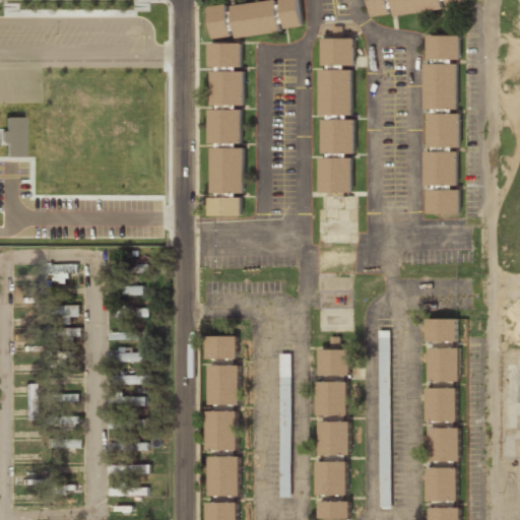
[(280,33),(278,0),(210,6),(213,39),(280,33)]
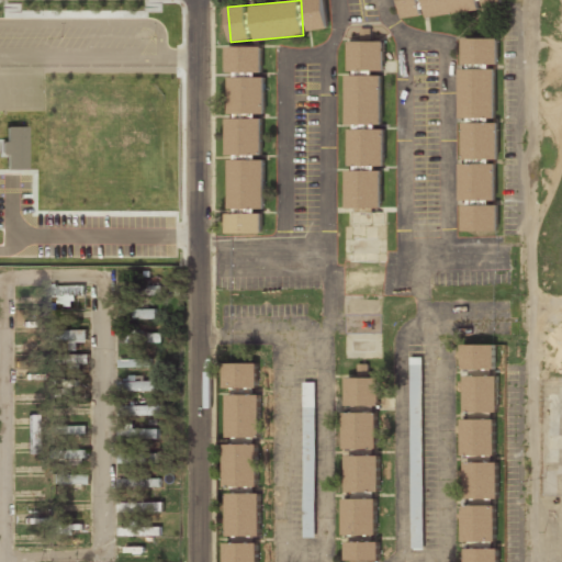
[(325,30),(325,0),(306,0),(306,30),(325,30)]
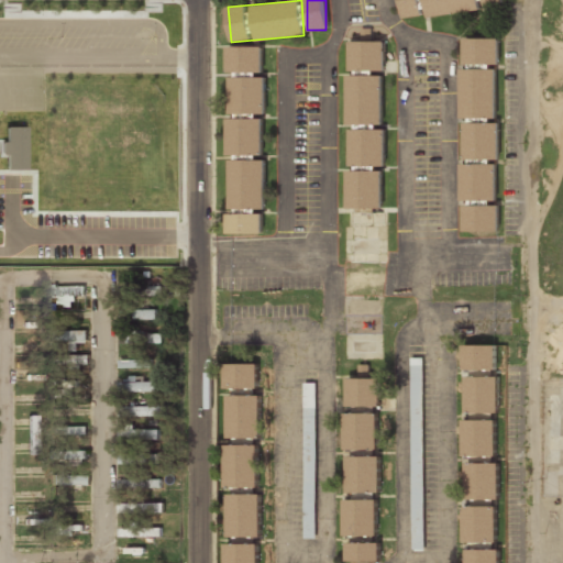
[(504,0),(399,0),(403,20),(505,8),(504,0)]
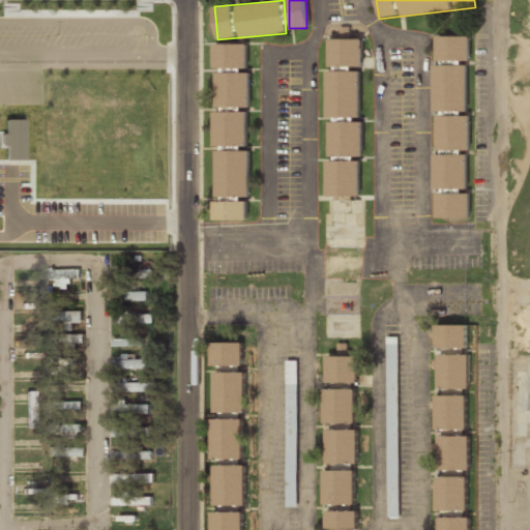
[(434,217),(469,217),(469,190),(468,190),(469,37),(435,36),(434,217)]
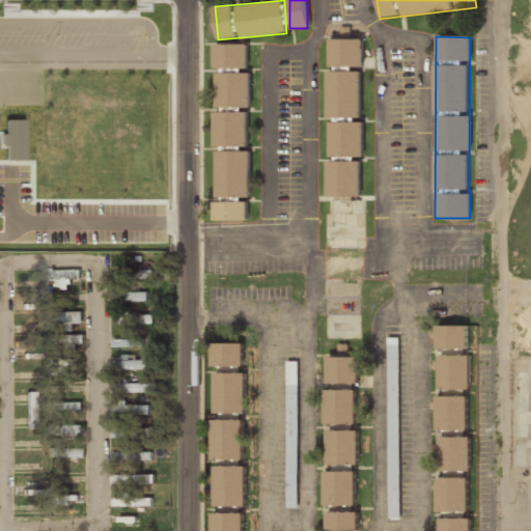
[(361,196),(361,159),(363,159),(363,119),(361,119),(361,70),(363,70),(363,39),(329,38),(329,71),(328,160),(327,196),(361,196)]
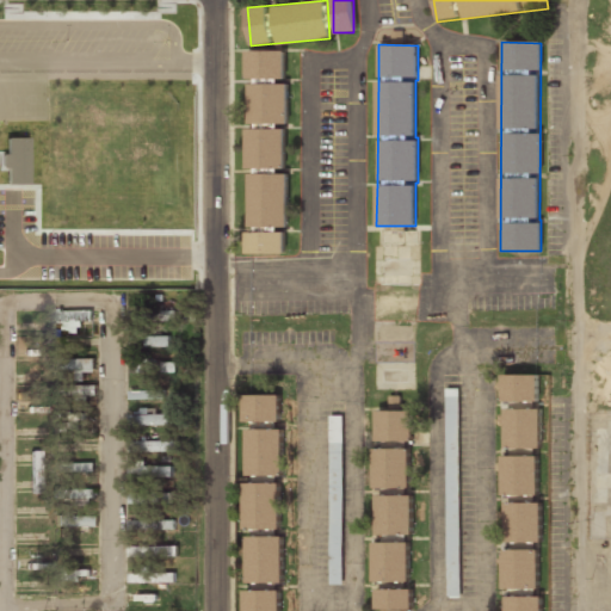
[(247,51),(247,79),(285,79),(285,51),(247,51)]
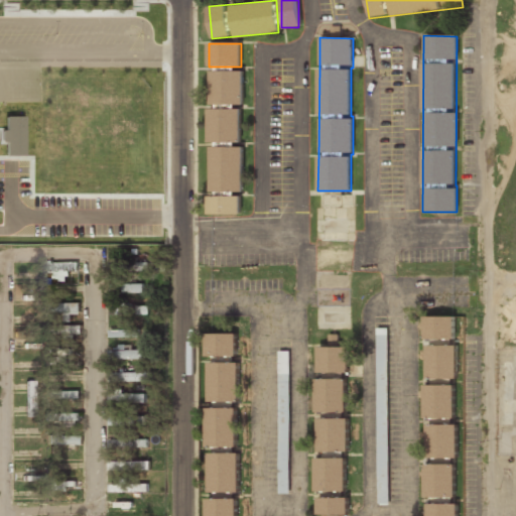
[(210,71),(210,104),(243,104),(243,71),(210,71)]
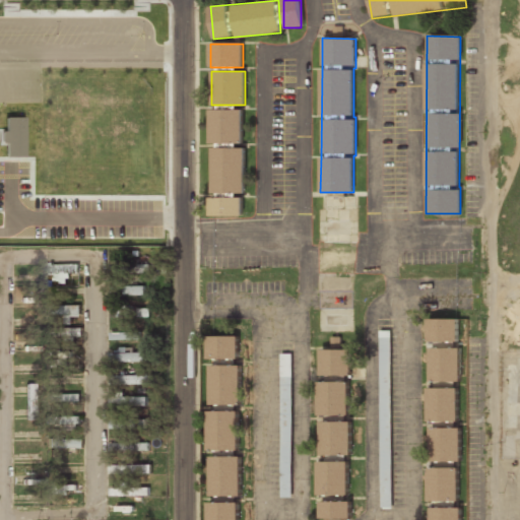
[(243,143),(243,109),(210,109),(210,143),(243,143)]
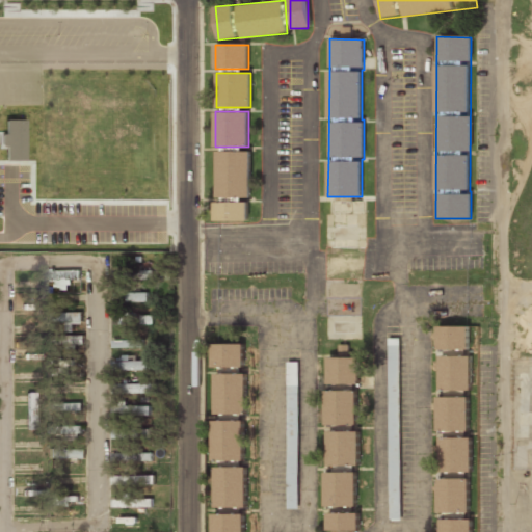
[(216,197),(250,197),(250,151),(216,151),(216,197)]
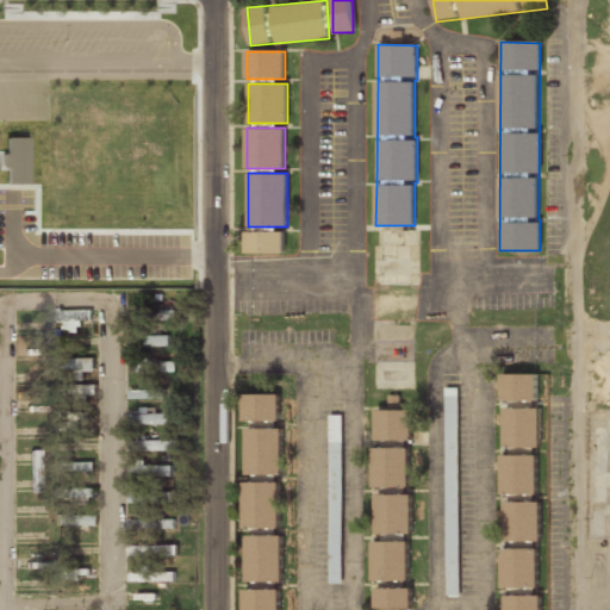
[(76,228),(75,206),(58,206),(58,201),(44,203),(44,207),(29,207),(30,230),(76,228)]
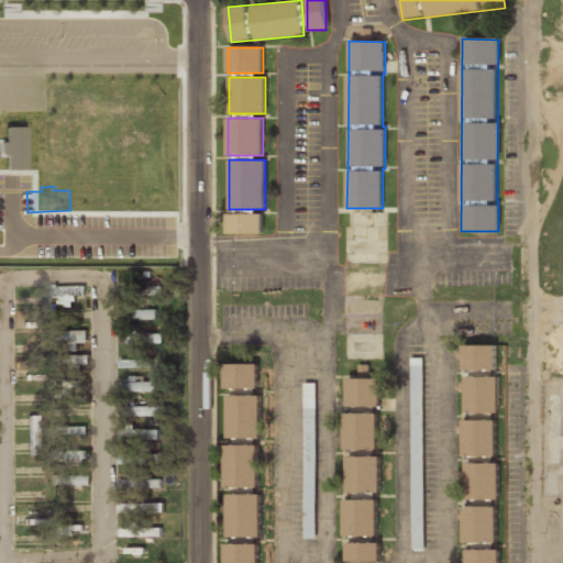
[(263,232),(263,212),(228,212),(228,232),(263,232)]
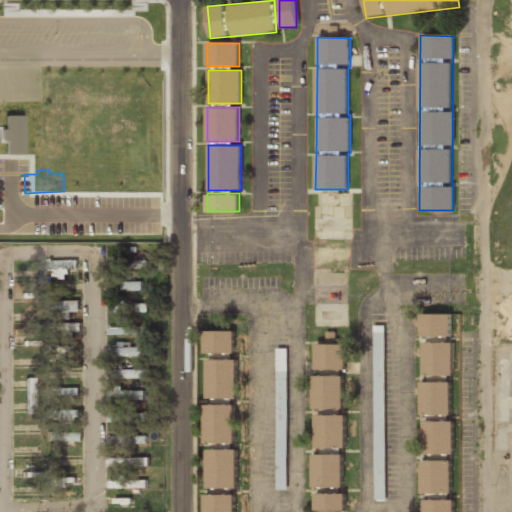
[(40,261),(40,271),(76,271),(76,261),(40,261)]
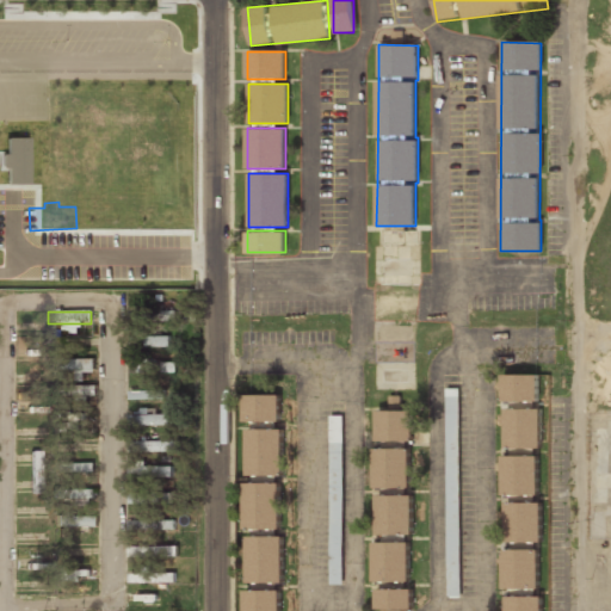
[(133,347),(168,347),(168,337),(133,337),(133,347)]
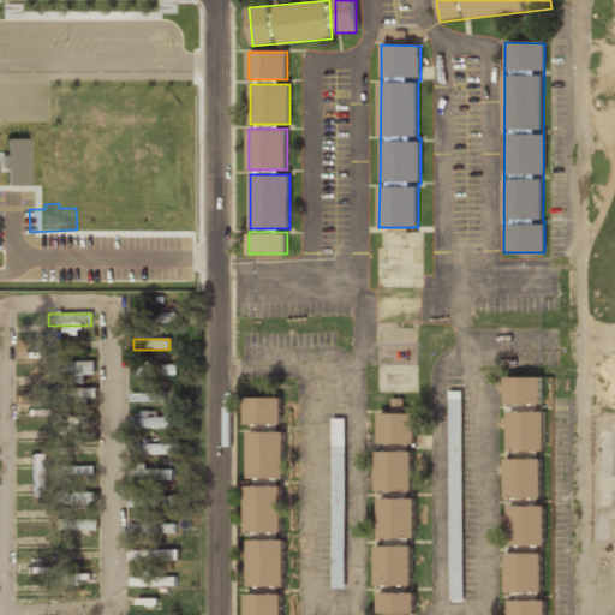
[(72,378),(95,378),(95,362),(72,362),(72,378)]
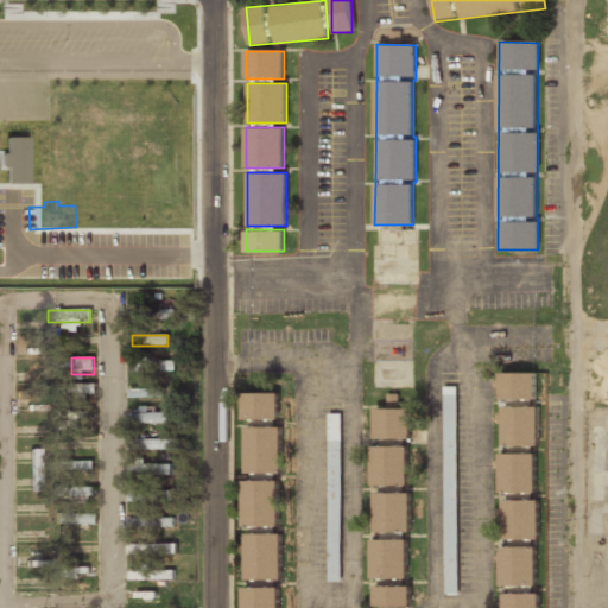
[(175,360),(127,360),(127,372),(175,372),(175,360)]
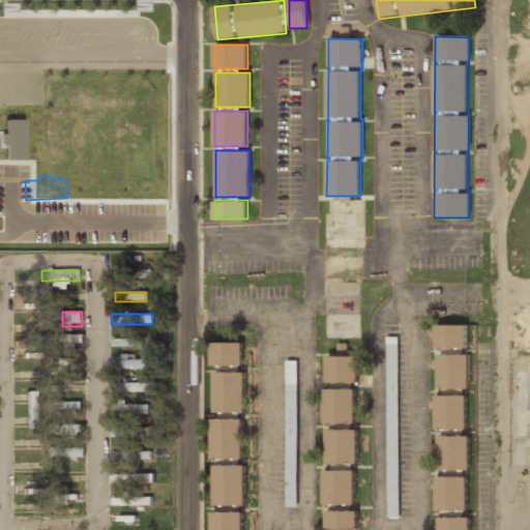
[(466,326),(436,326),(436,349),(466,349),(466,326)]
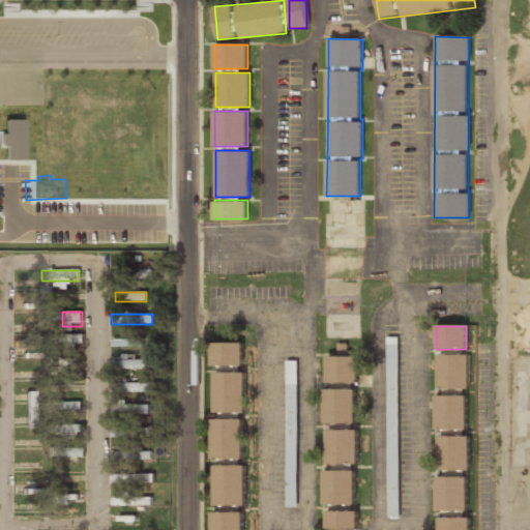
[(48,345),(84,344),(84,332),(47,334),(48,345)]
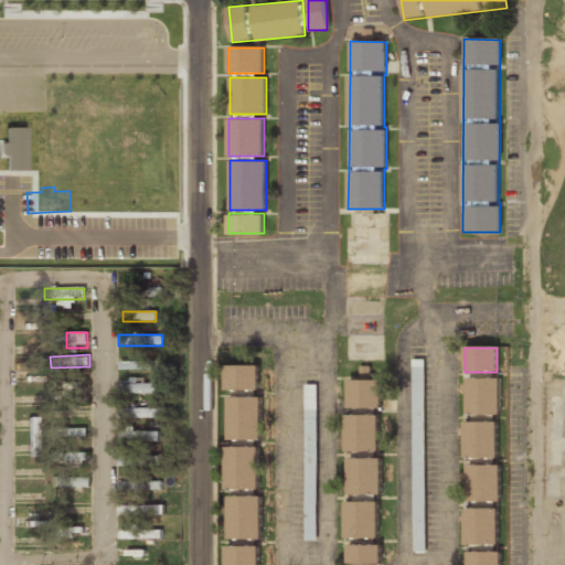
[(160,358),(118,358),(118,371),(160,371),(160,358)]
